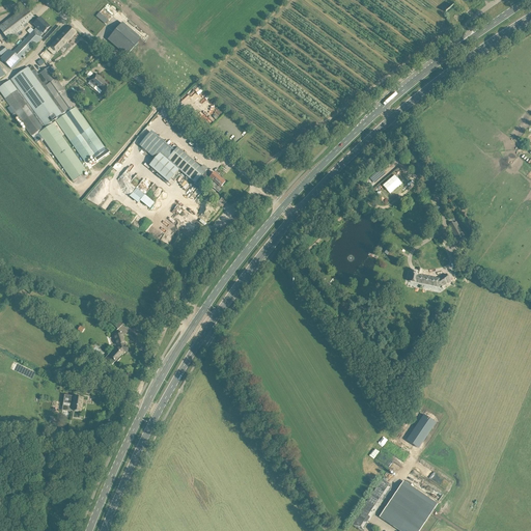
[(22,9),(0,25),(0,29),(8,40),(14,37),(18,33),(25,28),(23,26),(30,21),(34,18),(26,6),(22,9)]
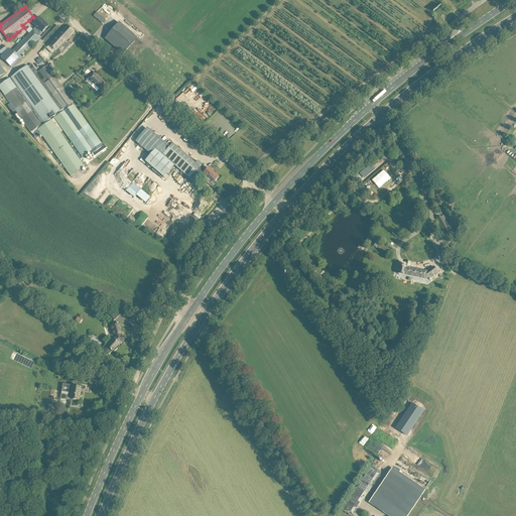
[(42,32),(48,26),(39,17),(33,23),(36,26),(33,29),(36,32),(38,29),(42,32)]
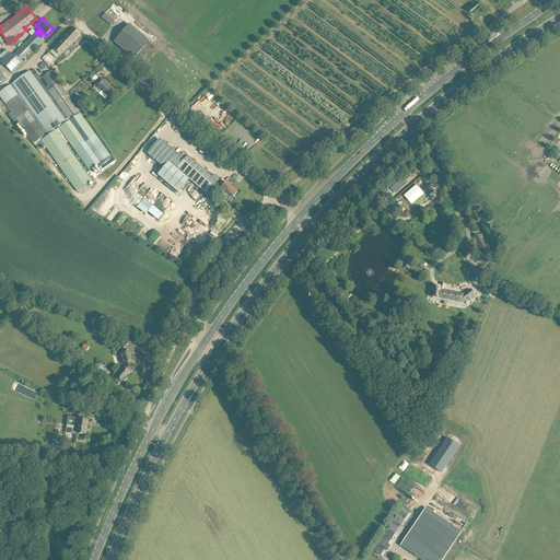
[(69,31),(53,48),(60,56),(71,44),(74,42),(76,44),(79,41),(77,39),(78,38),(81,34),(73,26),(69,31)]
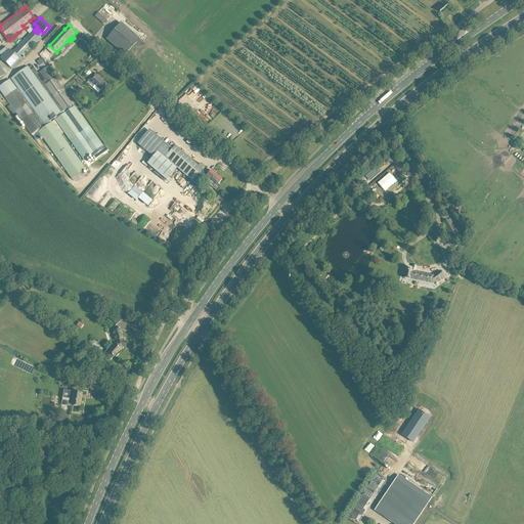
[(12,69),(42,38),(37,33),(34,30),(33,30),(12,50),(11,51),(9,49),(1,57),(12,69)]
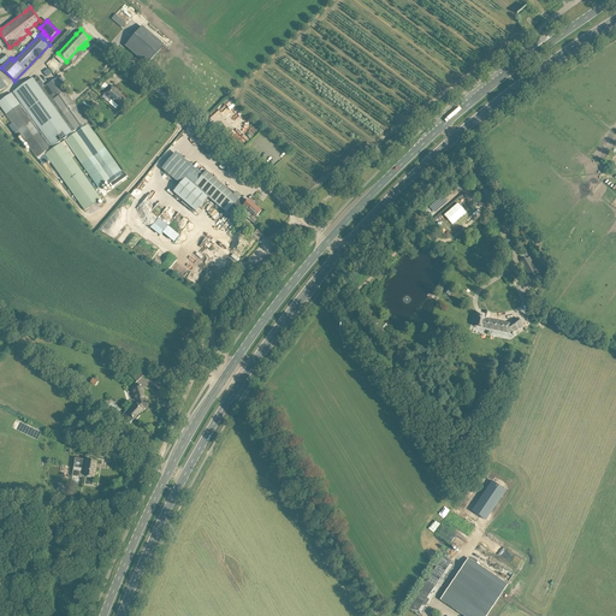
[(135,35),(125,46),(147,64),(157,53),(135,35)]
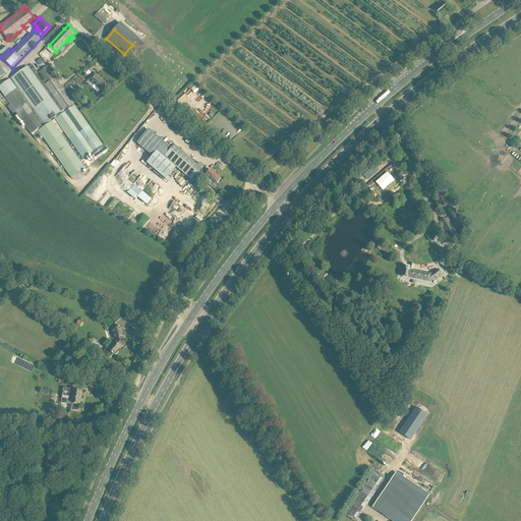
[(0,85),(0,90),(5,97),(16,88),(44,125),(54,117),(62,111),(44,85),(37,74),(38,73),(32,64),(29,67),(27,65),(10,78),(11,78),(10,79),(9,78),(0,85)]
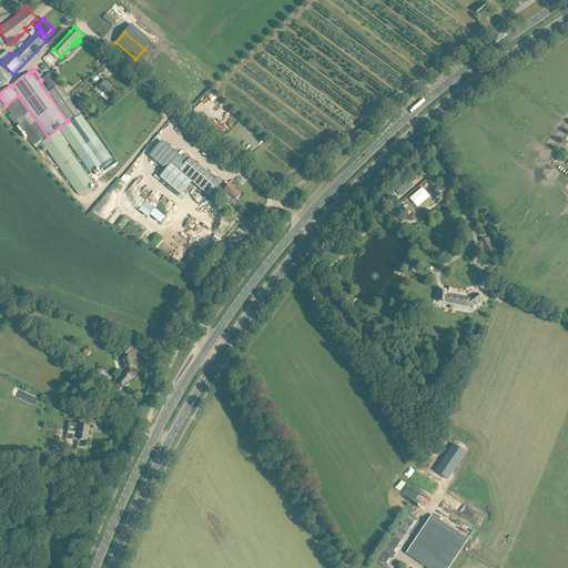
[(40,81),(48,93),(68,121),(79,113),(80,112),(52,72),(43,78),(44,78),(41,80),(40,81)]
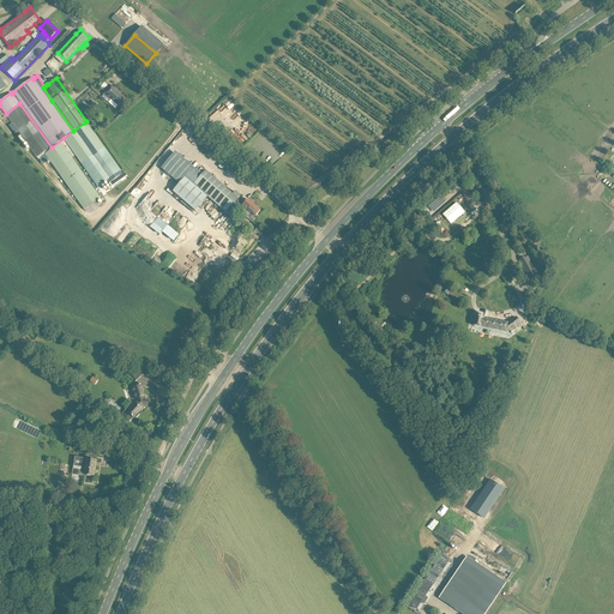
[(107,90),(103,94),(107,97),(110,101),(108,103),(115,109),(118,106),(119,106),(121,103),(125,98),(110,85),(107,90)]
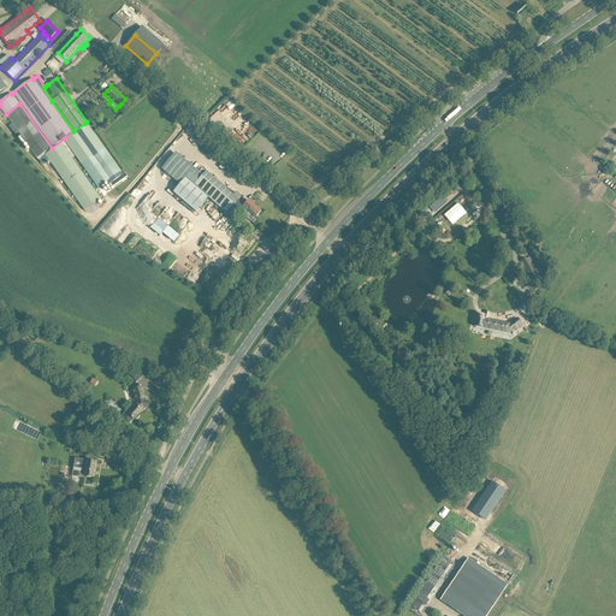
[(227,113),(232,110),(231,108),(236,105),(229,96),(217,107),(221,113),(225,110),(227,113)]
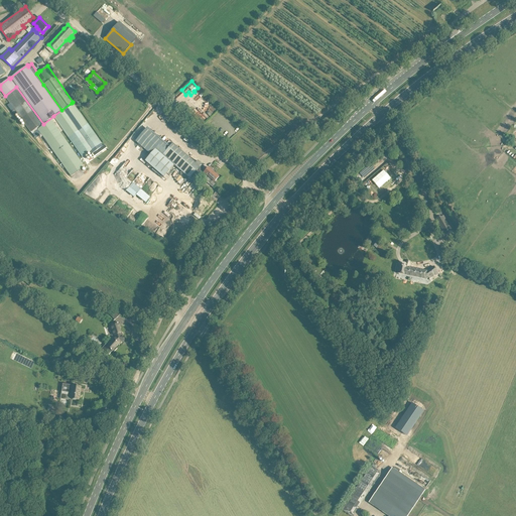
[(16,87),(5,96),(10,103),(7,106),(11,111),(14,109),(31,133),(43,124),(16,87)]
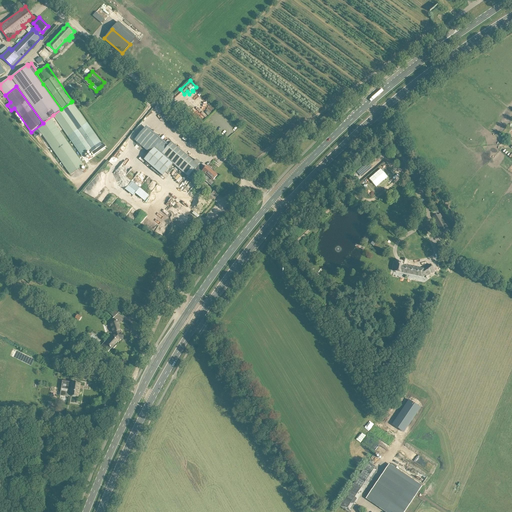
[(64,110),(73,104),(71,102),(61,109),(53,115),(54,117),(64,110)]
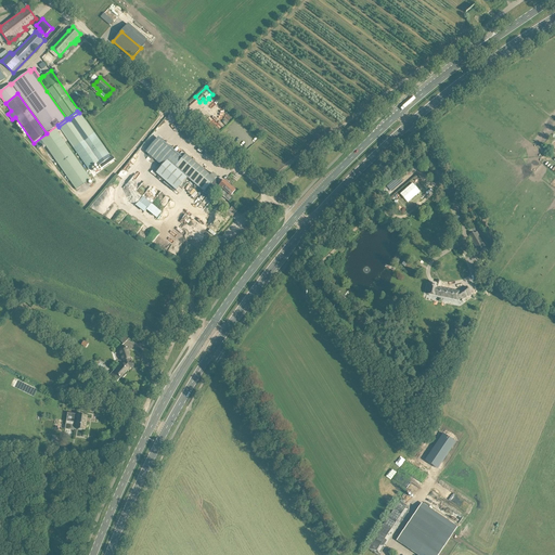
[(79,113),(69,119),(99,162),(110,154),(79,112),(79,113)]
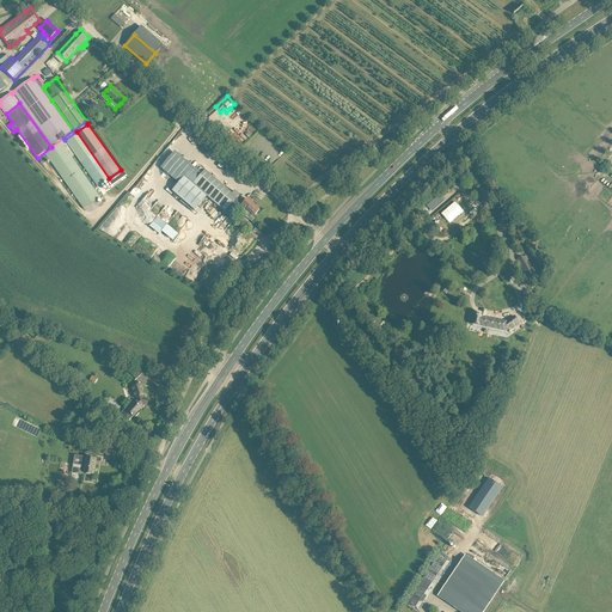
[(77,132),(65,140),(97,187),(104,195),(105,194),(99,184),(109,178),(77,132)]
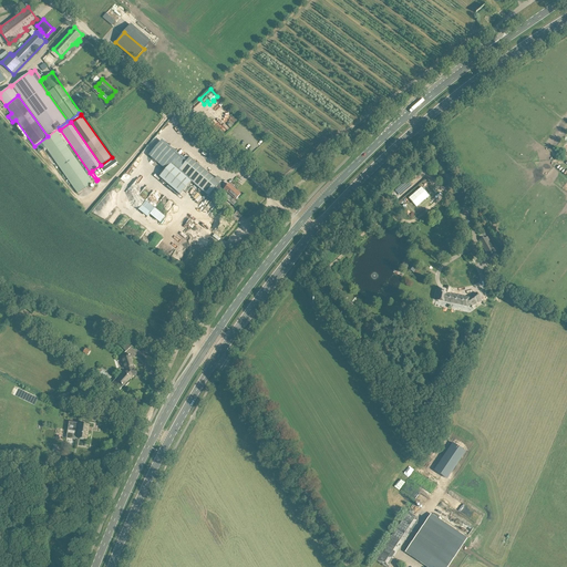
[(34,146),(35,147),(42,142),(57,132),(60,130),(59,127),(48,136),(34,146)]
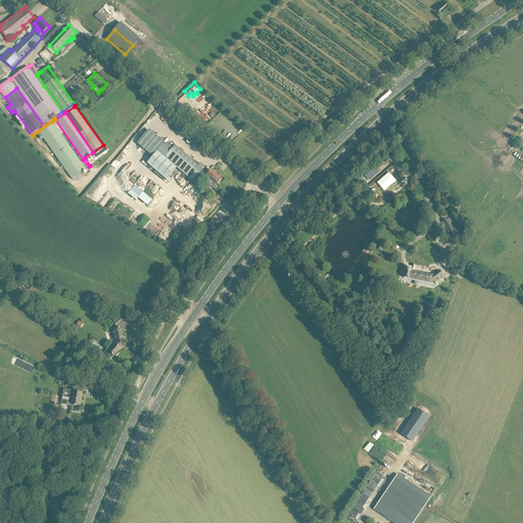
[(52,122),(39,131),(73,178),(85,169),(52,122)]
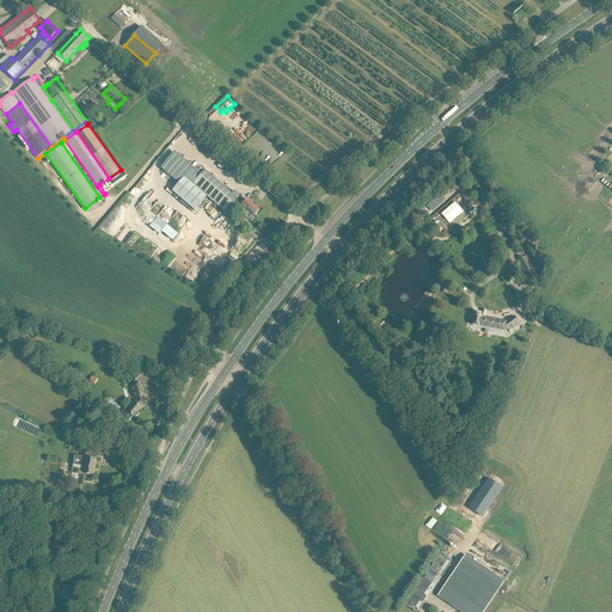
[(200,176),(193,184),(207,196),(225,212),(228,215),(234,208),(240,201),(237,199),(239,195),(234,191),(232,194),(204,170),(201,175),(200,176)]
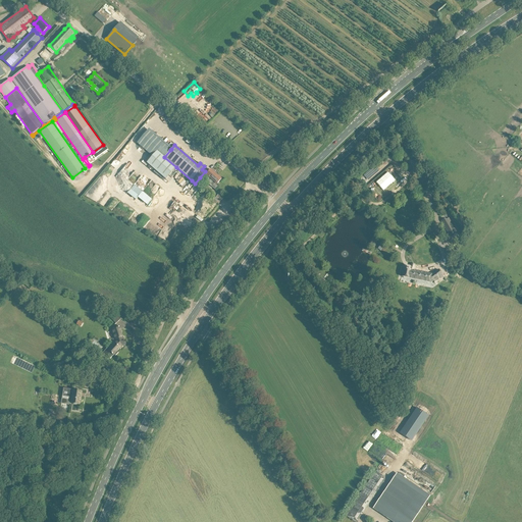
[(207,173),(206,174),(210,177),(208,179),(207,181),(212,186),(212,187),(216,190),(218,187),(216,186),(218,183),(221,179),(211,170),(211,169),(207,173)]
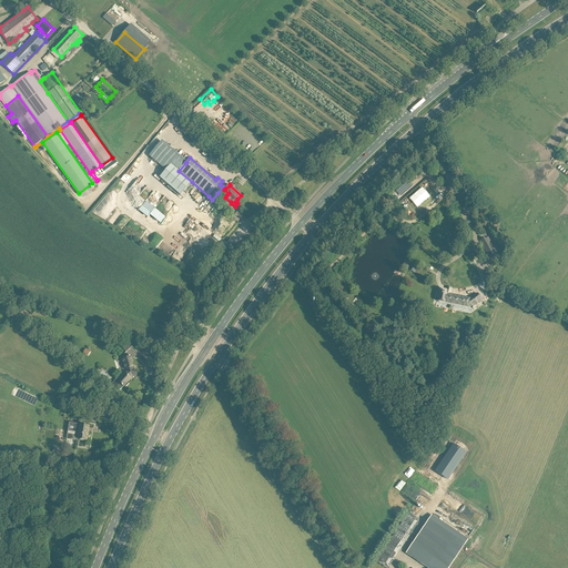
[(145,200),(138,210),(148,217),(150,214),(160,223),(165,216),(145,200)]
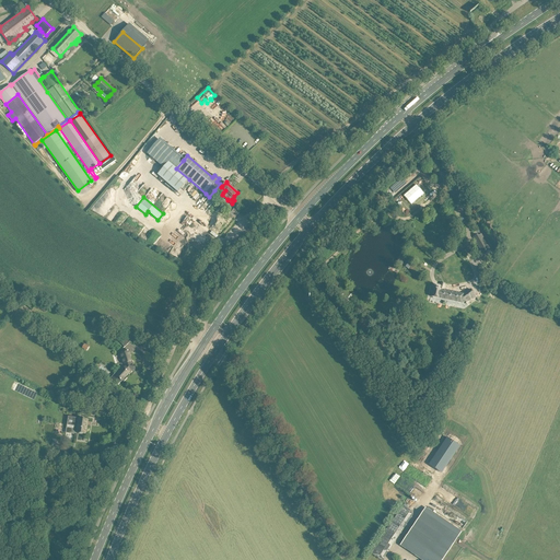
[(235,208),(230,214),(235,219),(240,212),(235,208)]
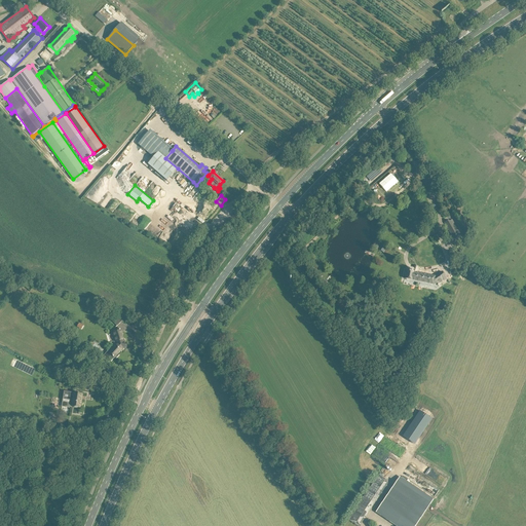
[(451,220),(446,224),(454,239),(460,235),(451,220)]
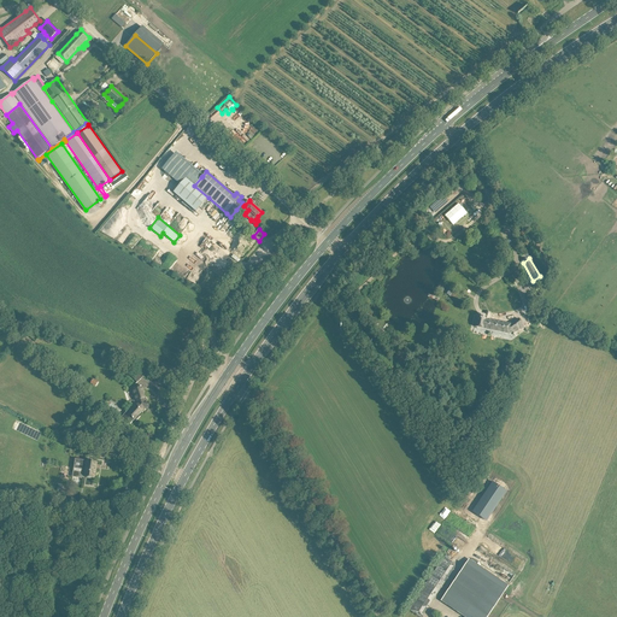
[(448,285),(444,293),(450,297),(456,288),(448,285)]
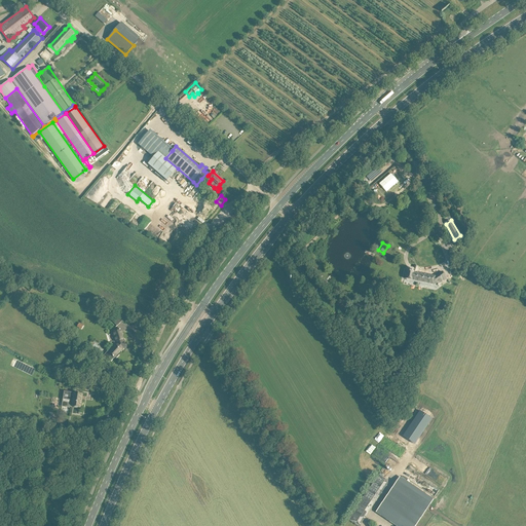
[(447,278),(446,277),(442,272),(436,276),(416,272),(417,271),(413,270),(413,271),(406,270),(404,278),(412,279),(435,285),(437,283),(438,284),(439,283),(438,282),(443,278),(444,280),(447,278)]
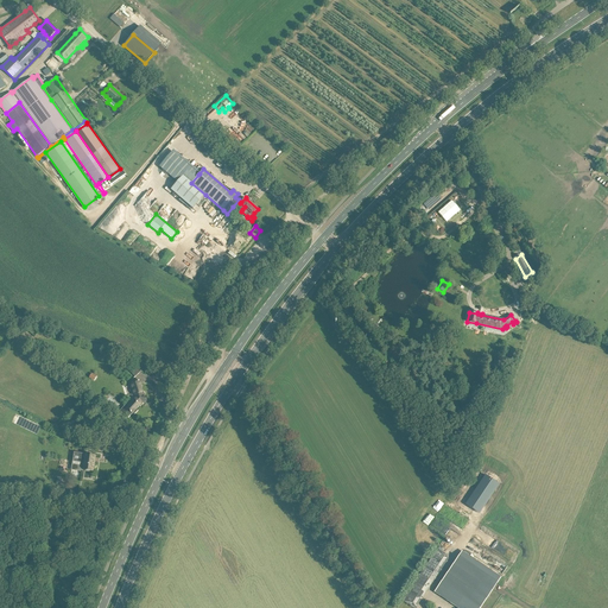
[(132,365),(130,367),(132,369),(130,371),(135,377),(141,371),(135,365),(134,367),(132,365)]
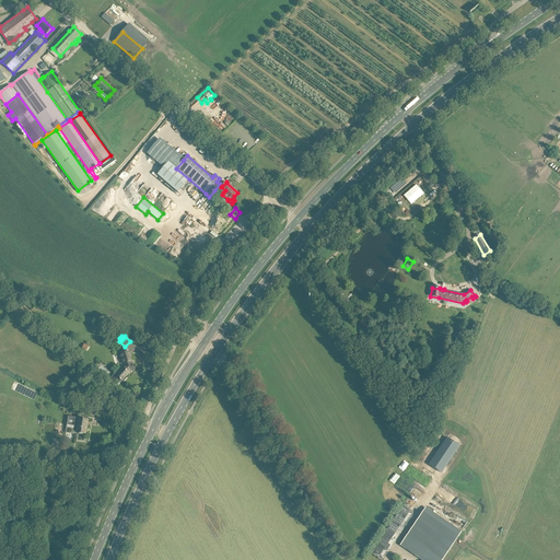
[(129,351),(118,354),(123,364),(125,364),(125,366),(120,371),(119,370),(115,375),(115,374),(108,382),(112,385),(113,386),(114,387),(117,384),(118,385),(123,381),(124,382),(127,378),(126,376),(129,373),(129,374),(131,372),(132,371),(135,371),(136,365),(133,364),(132,361),(131,361),(130,357),(131,357),(129,351)]
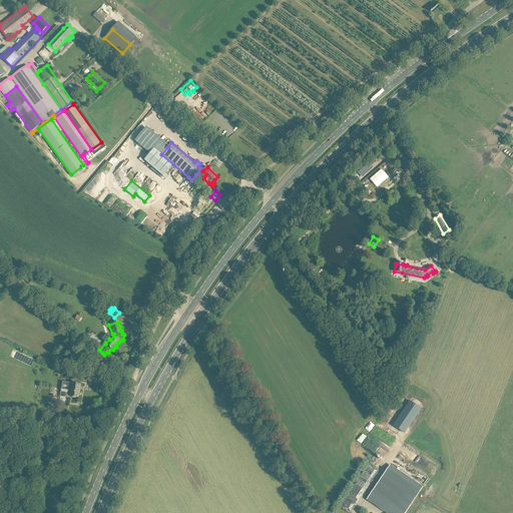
[(70,366),(79,367),(80,359),(71,358),(63,357),(62,363),(70,365),(70,366)]
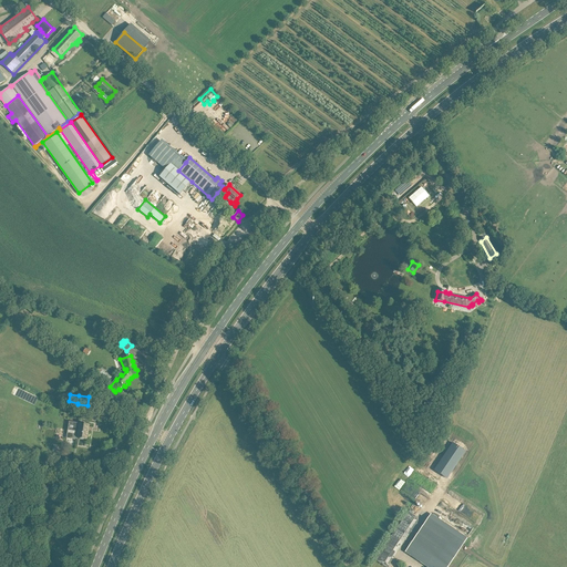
[(88,425),(78,423),(69,422),(65,444),(75,446),(75,440),(78,440),(79,439),(86,440),(88,430),(89,430),(89,426),(88,426),(88,425)]
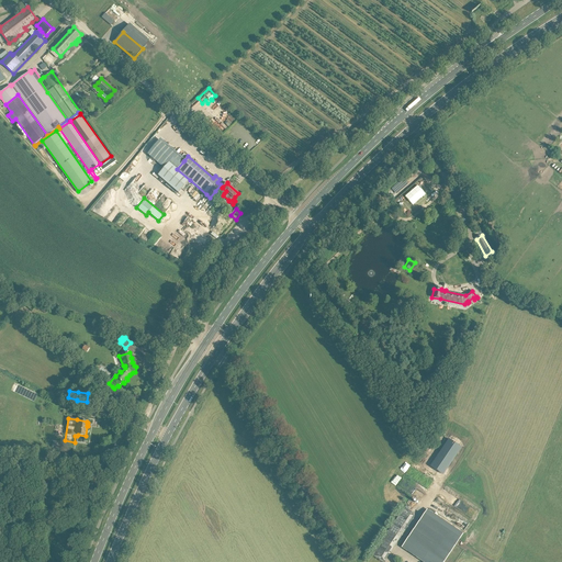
[(402,480),(397,487),(417,497),(422,491),(402,480)]
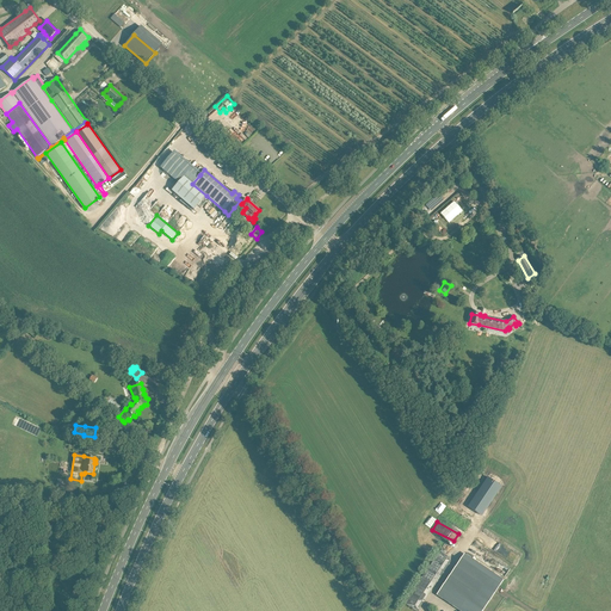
[(417,610),(418,610),(450,560),(438,551),(406,604),(417,610)]
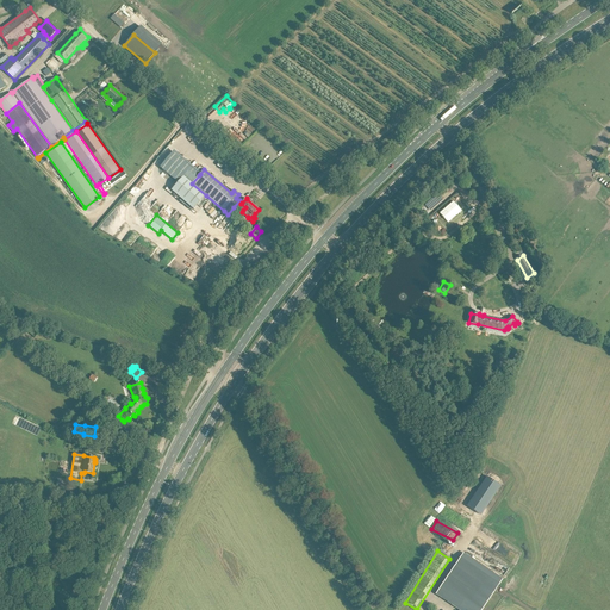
[(464,554),(436,593),(459,609),(481,609),(496,589),(502,580),(464,554)]
